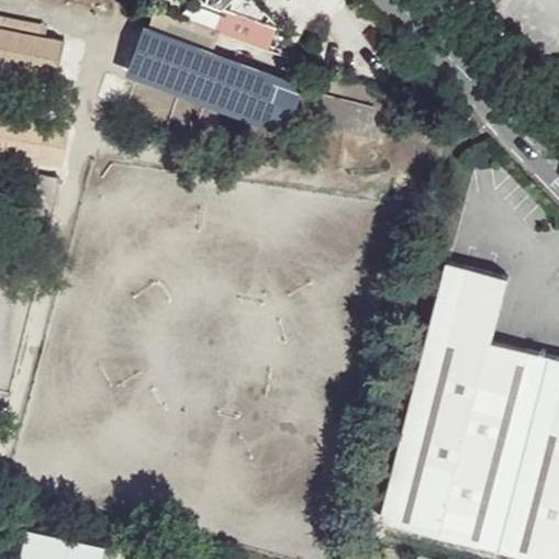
[(208,0),(221,12),(276,30),(247,0),(208,0)]
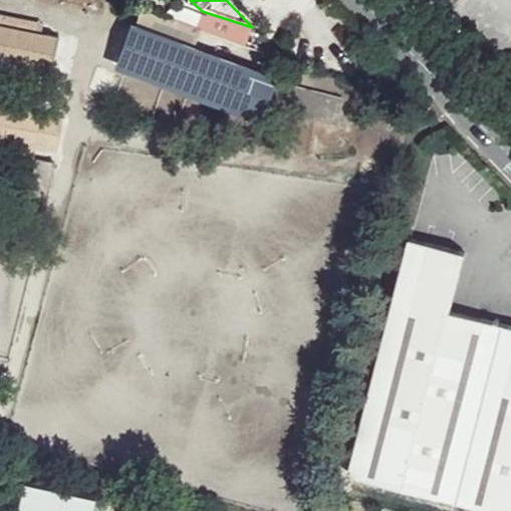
[(138,10),(130,32),(189,53),(195,31),(138,10)]
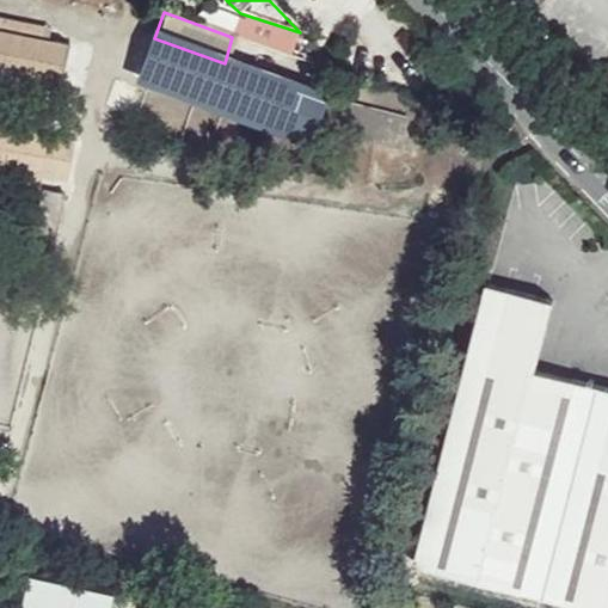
[(56,29),(0,17),(0,74),(55,87),(65,47),(53,44),(56,29)]
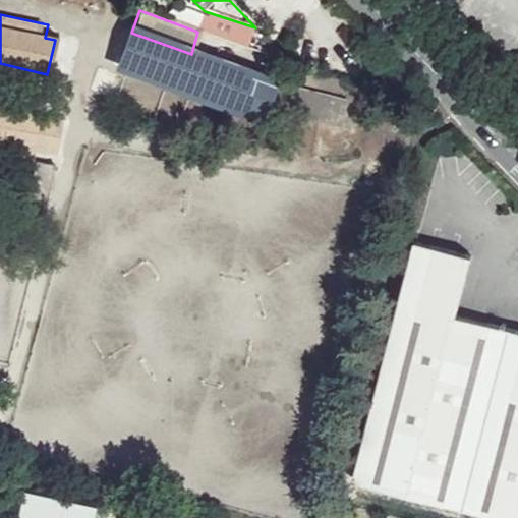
[(131,33),(120,63),(259,115),(271,84),(131,33)]
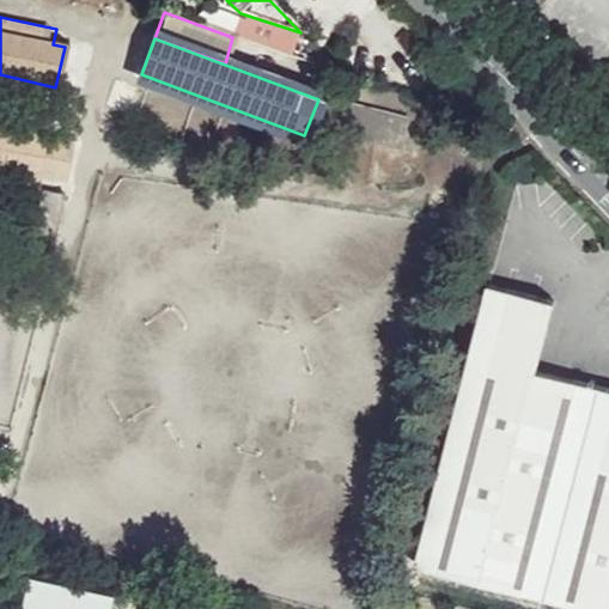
[(443,80),(457,96),(468,86),(454,71),(443,80)]
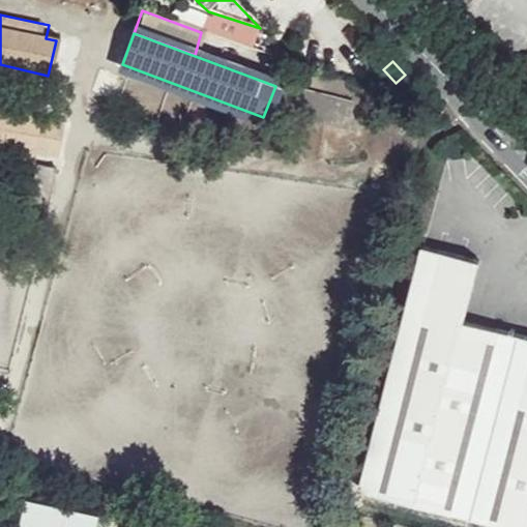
[(122,64),(119,71),(260,125),(263,117),(122,64)]
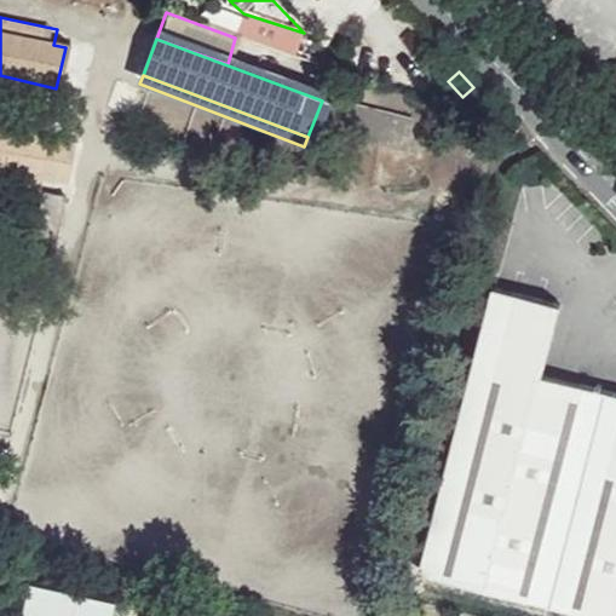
[(57,208),(35,203),(21,266),(34,269),(44,265),(57,208)]
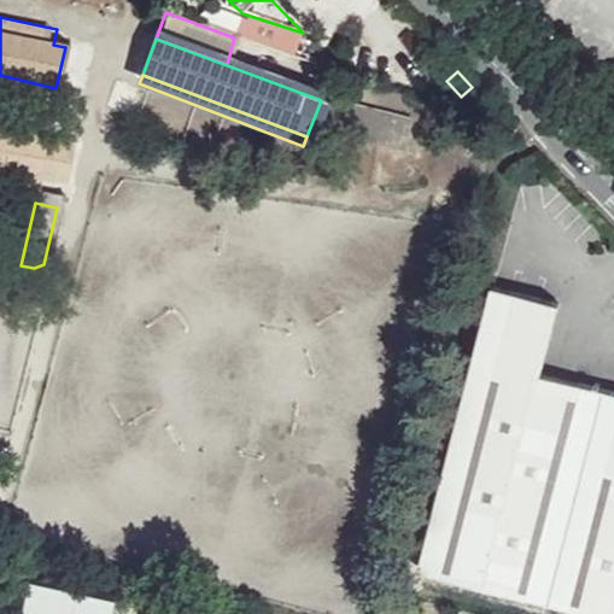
[(553,308),(487,291),(416,574),(576,613),(613,613),(613,398),(534,378),(553,308)]
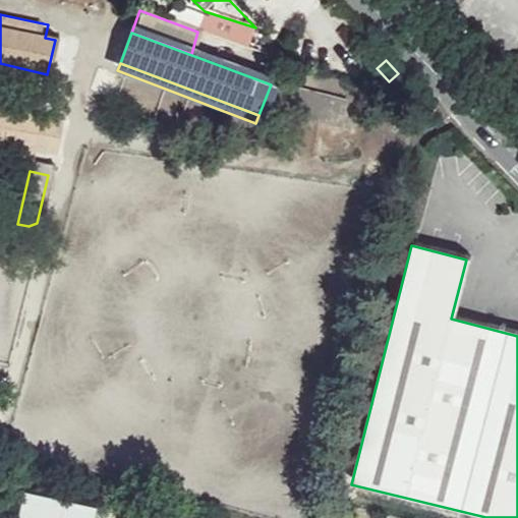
[(88,517),(91,504),(18,490),(12,517),(88,517)]
